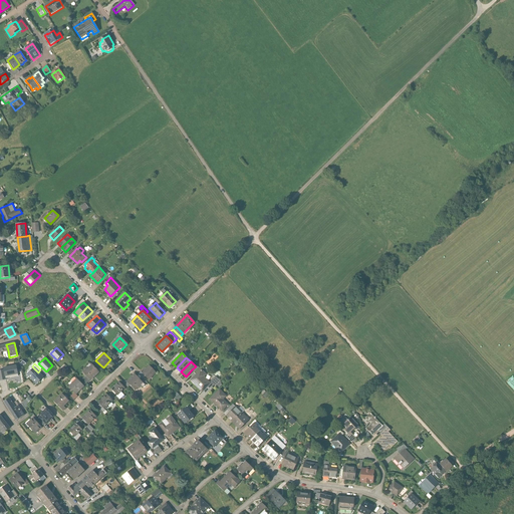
[(98,371),(91,364),(83,372),(86,375),(90,379),(98,371)]
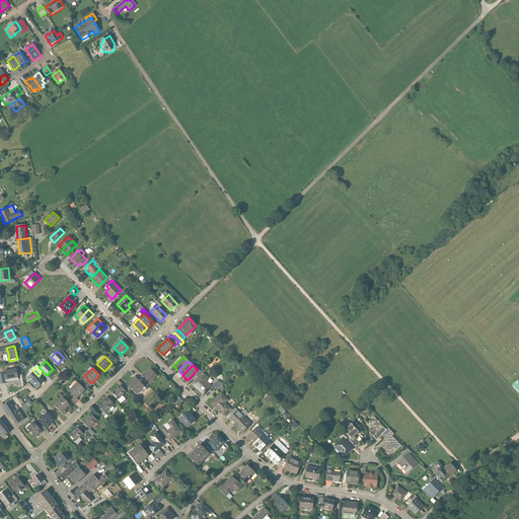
[(16,369),(3,371),(4,374),(6,383),(18,380),(16,369)]
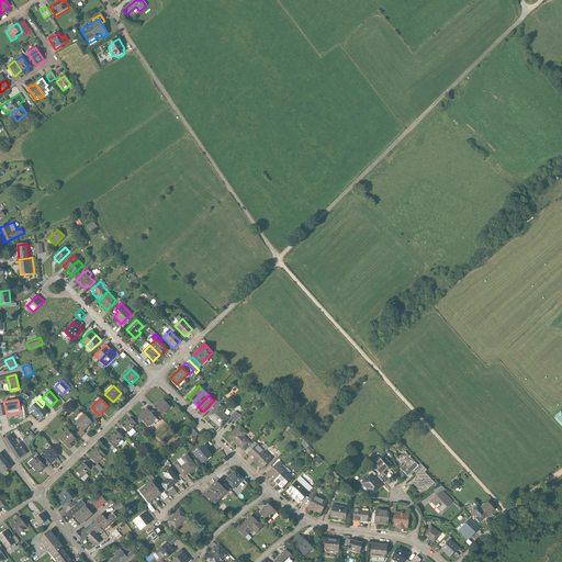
[(170,407),(163,400),(155,407),(158,411),(163,415),(170,407)]
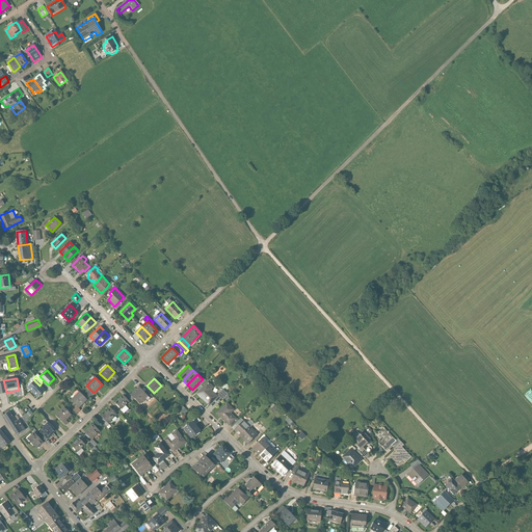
[(40,386),(34,380),(28,388),(37,397),(45,391),(40,386)]
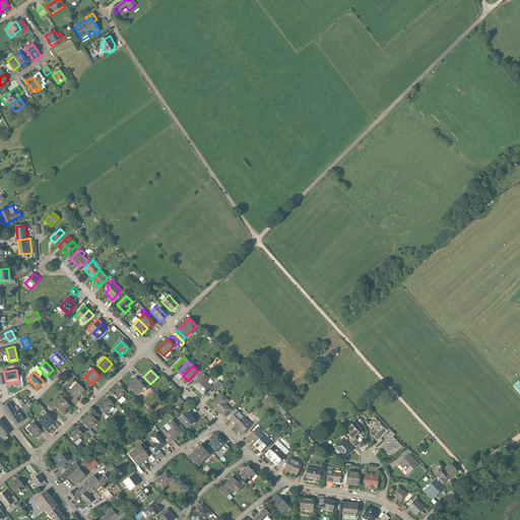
[(208,378),(203,373),(192,383),(203,395),(211,387),(205,380),(208,378)]
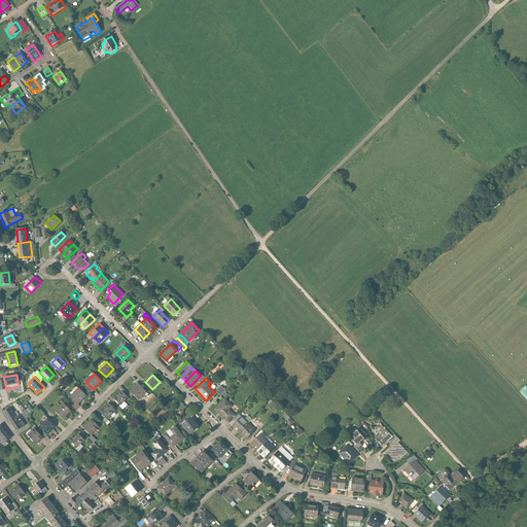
[(144,389),(138,383),(130,391),(133,394),(138,399),(146,391),(144,389)]
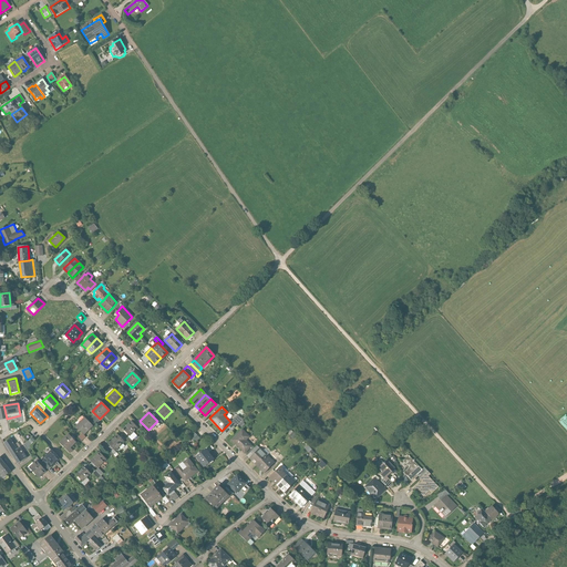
[(237,415),(232,421),(237,426),(238,425),(239,424),(241,421),(243,421),(240,419),(237,415)]
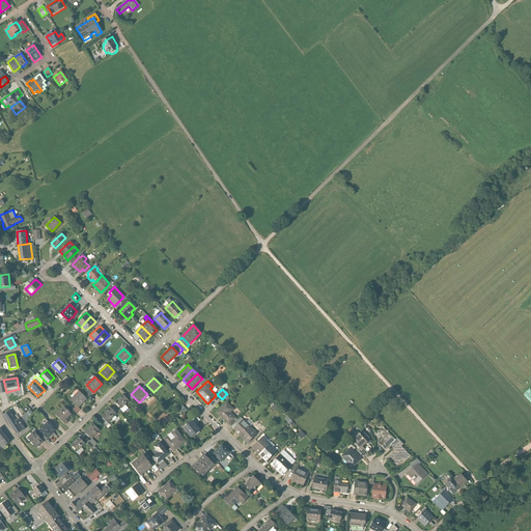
[(87,398),(80,391),(72,400),(77,406),(78,408),(87,398)]
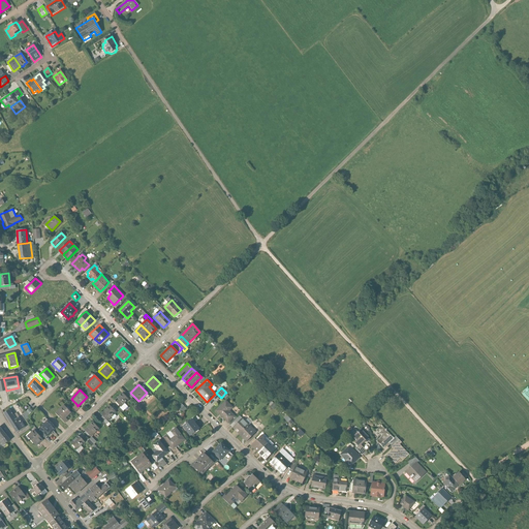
[(128,399),(122,393),(115,401),(120,406),(124,403),(128,399)]
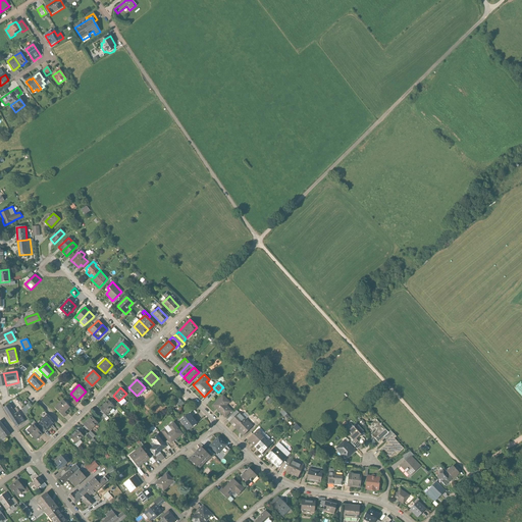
[(229,401),(222,395),(221,395),(212,404),(224,416),(230,411),(231,410),(225,405),(229,401)]
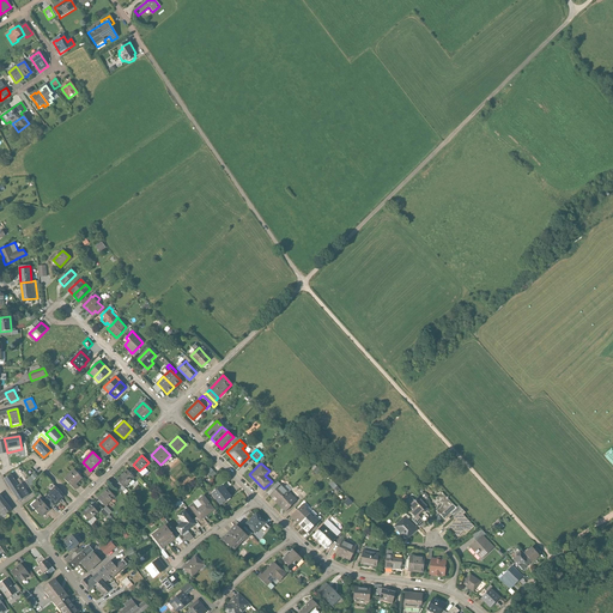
[(82,477),(74,469),(64,479),(76,490),(79,486),(77,483),(82,477)]
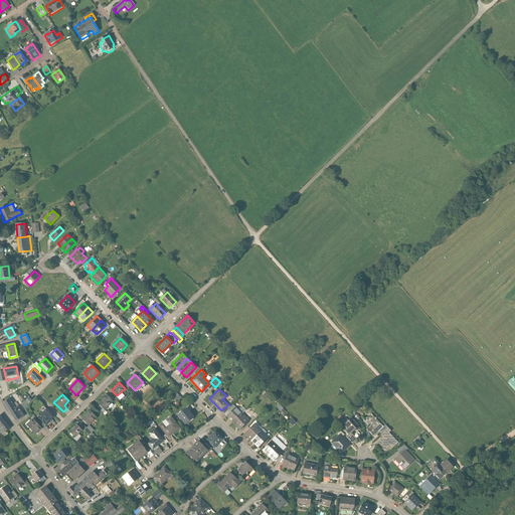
[(113,400),(107,394),(99,403),(102,406),(105,409),(113,400)]
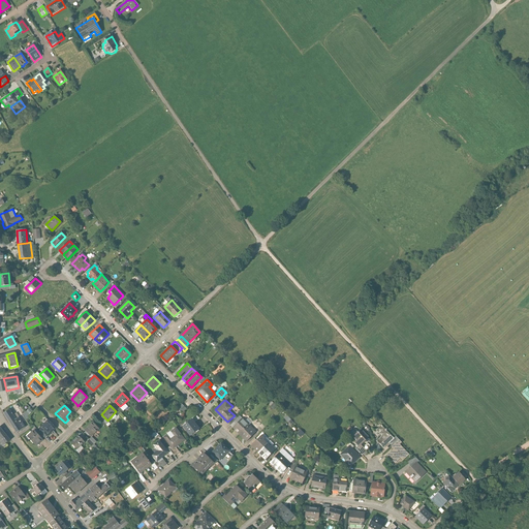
[(17,418),(11,410),(5,414),(17,433),(25,428),(19,417),(17,418)]
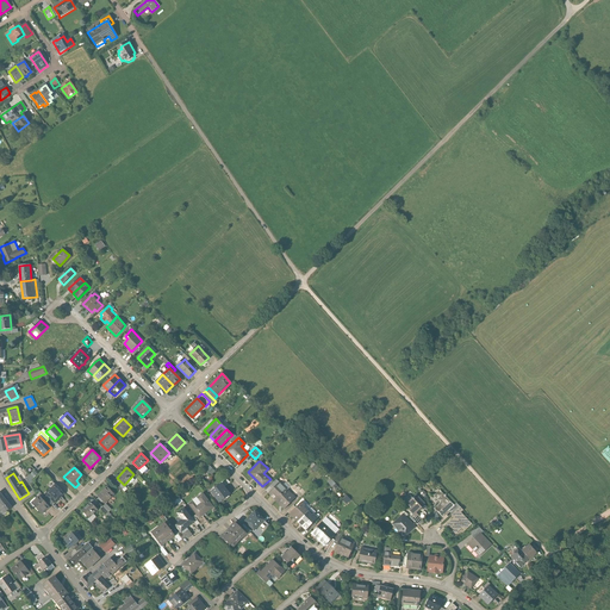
[(124,485),(120,481),(117,485),(124,492),(128,489),(124,485)]
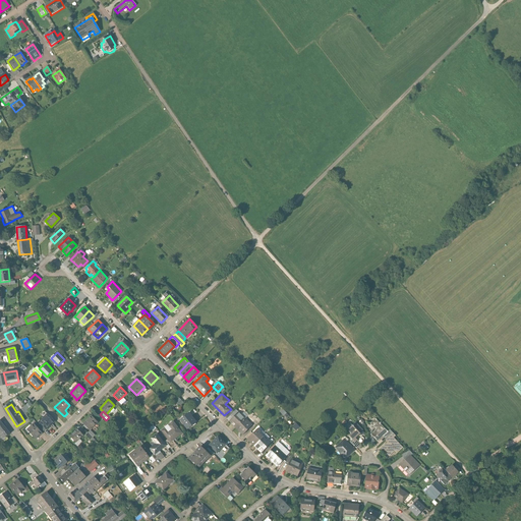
[(244,418),(237,411),(232,417),(228,420),(235,427),(244,418)]
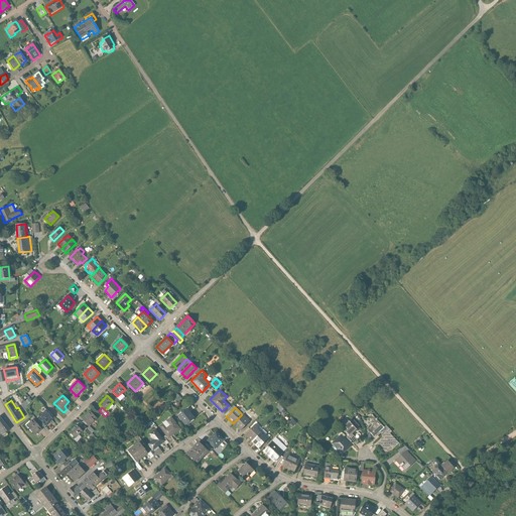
[(187,409),(187,408),(178,414),(185,424),(195,418),(189,411),(187,409)]
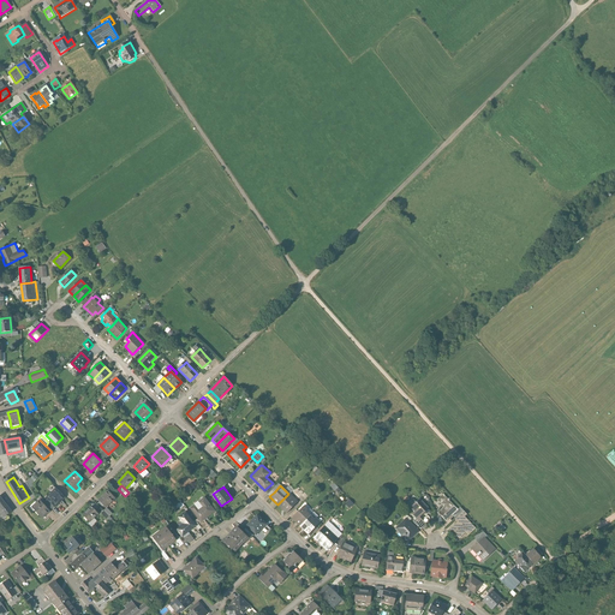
[(64,496),(57,489),(47,499),(48,499),(54,506),(64,496)]
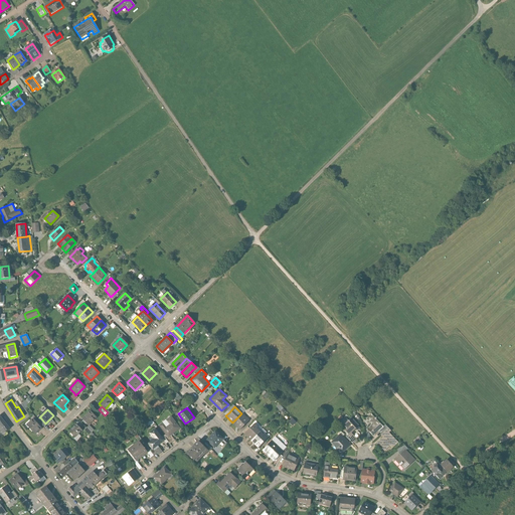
[(97,417),(91,411),(82,418),(89,425),(90,424),(97,417)]
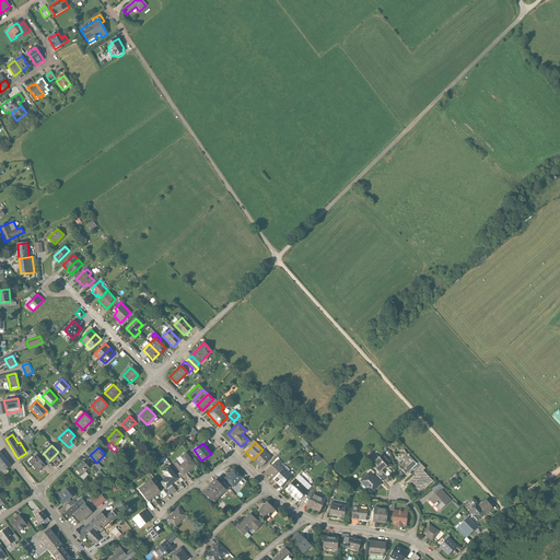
[(270,458),(263,450),(253,459),(261,467),(267,461),(270,458)]
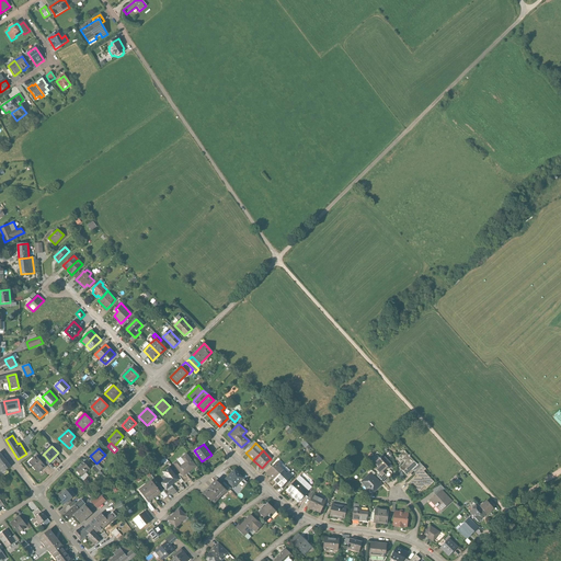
[(418,465),(404,450),(399,456),(405,462),(400,468),(407,476),(413,470),(418,465)]
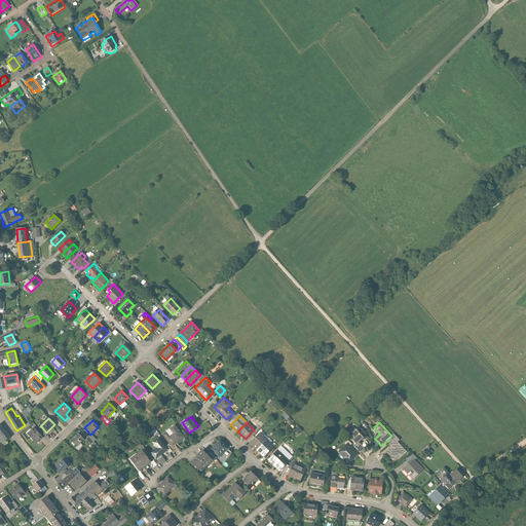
[(10,438),(0,424),(0,439),(3,443),(10,438)]
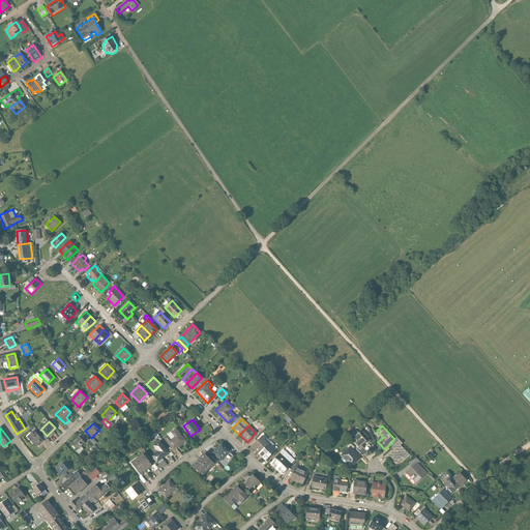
[(184,441),(175,429),(164,437),(171,446),(173,449),(176,447),(184,441)]
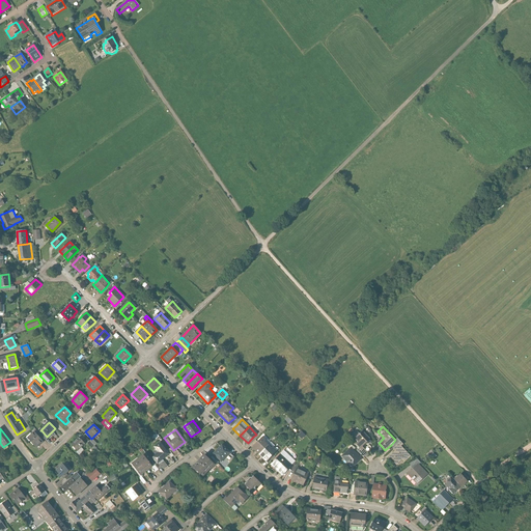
[(253,437),(255,439),(262,432),(259,430),(256,435),(253,437)]
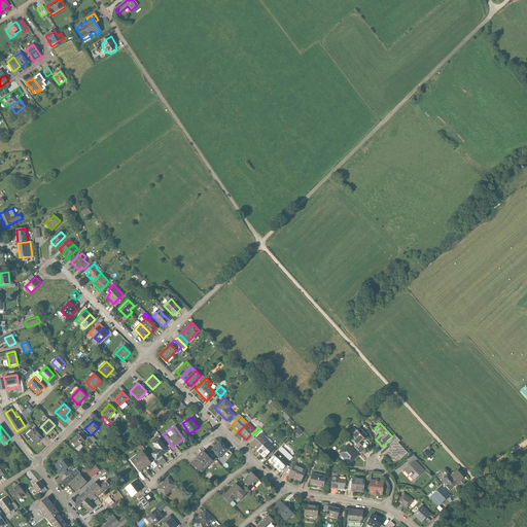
[(36,430),(34,428),(28,435),(30,437),(31,438),(31,440),(31,441),(33,441),(36,444),(43,437),(42,436),(36,430)]
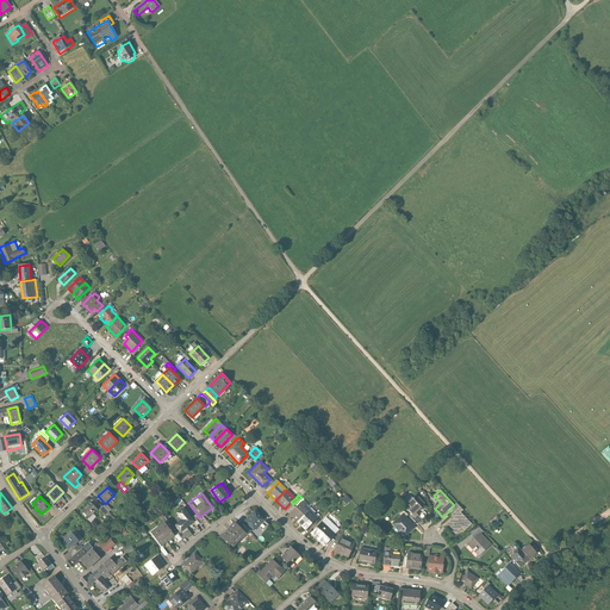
[(424,504),(416,496),(408,504),(411,508),(409,510),(412,515),(416,517),(418,515),(416,512),(422,508),(423,510),(425,508),(423,505),(424,504)]
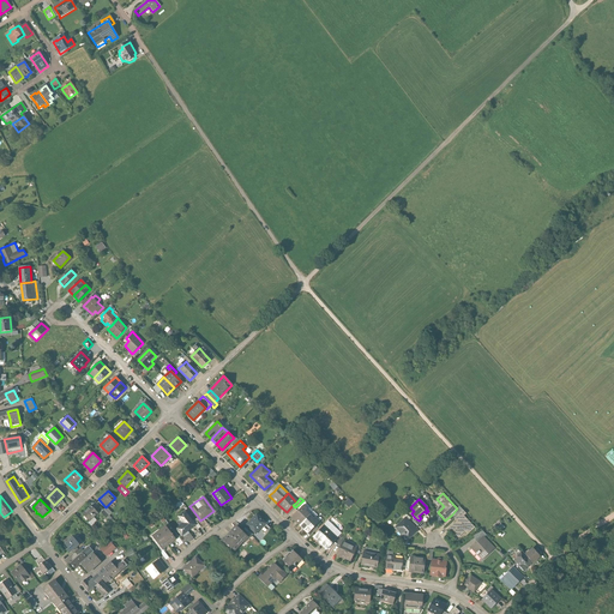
[(292,517),(299,524),(309,515),(305,510),(307,509),(304,505),(298,511),(292,517)]
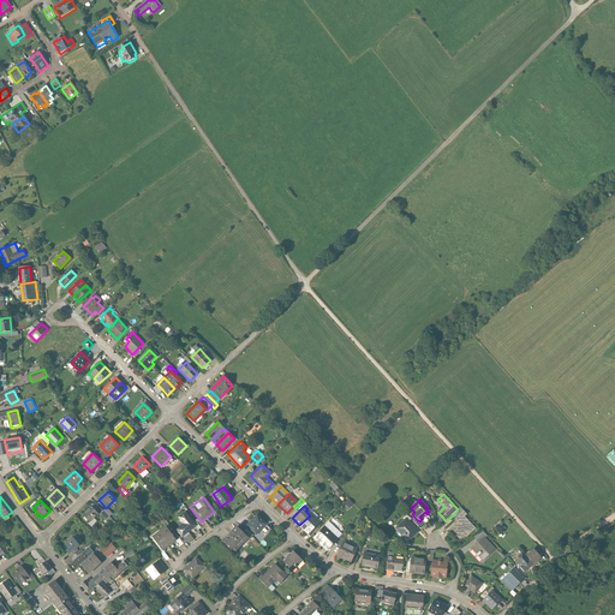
[(97,514),(91,507),(83,515),(89,521),(97,514)]
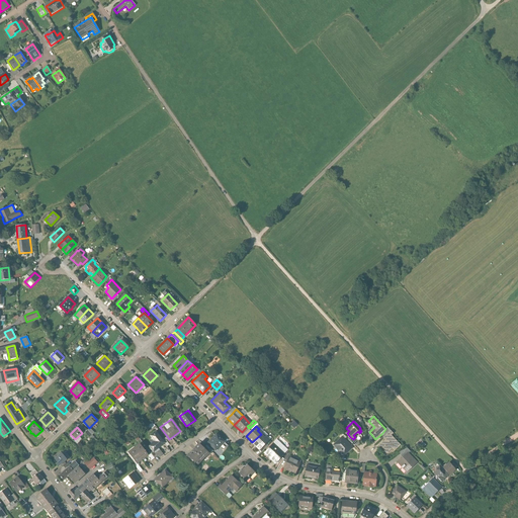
[(381,434),(383,436),(391,430),(387,427),(385,429),(381,434)]
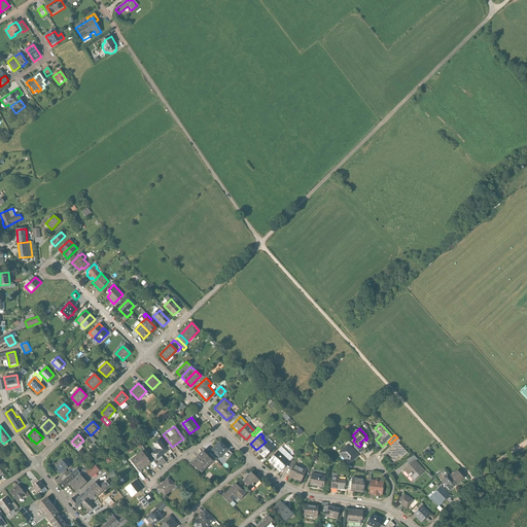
[(399,441),(397,437),(390,444),(390,445),(391,447),(386,453),(393,460),(398,455),(401,458),(407,452),(397,443),(399,441)]
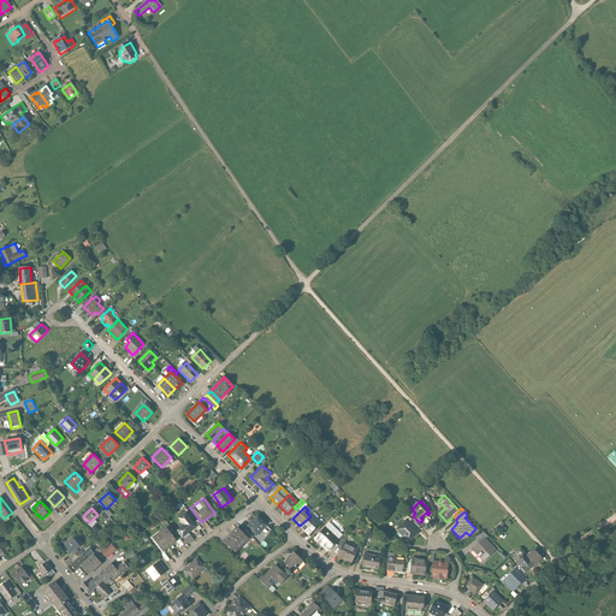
[(194,526),(184,513),(178,517),(183,523),(176,529),(181,537),(182,537),(187,532),(195,526),(194,526)]
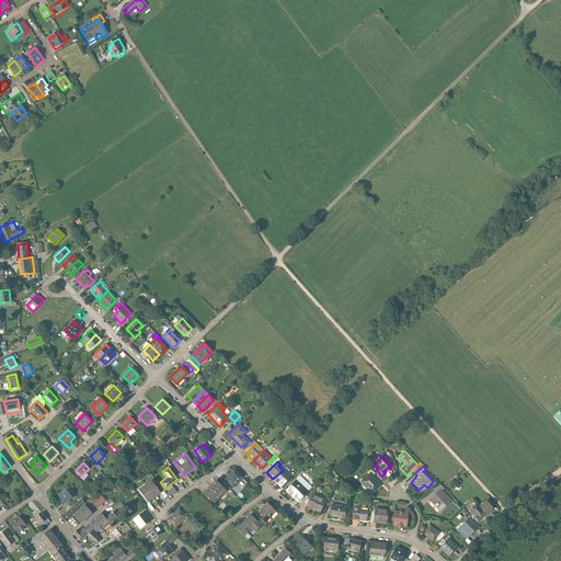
[(242,477),(235,469),(226,479),(233,487),(242,477)]
